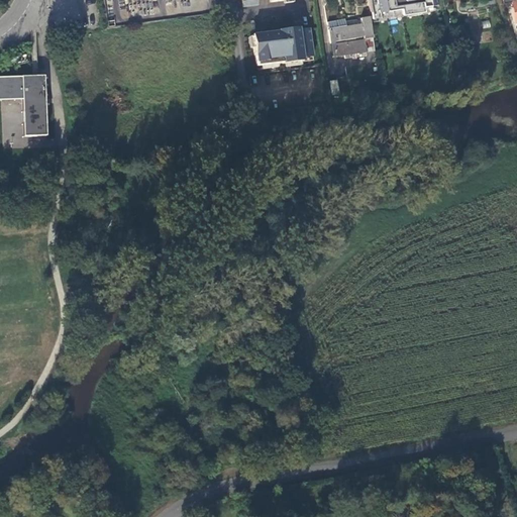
[(436,11),(434,0),(368,0),(371,20),(436,11)]
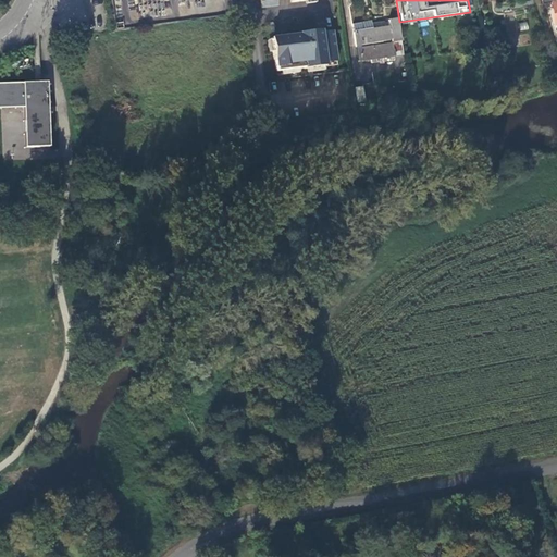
[(556,0),(541,0),(542,3),(552,2),(555,22),(556,21),(556,0)]
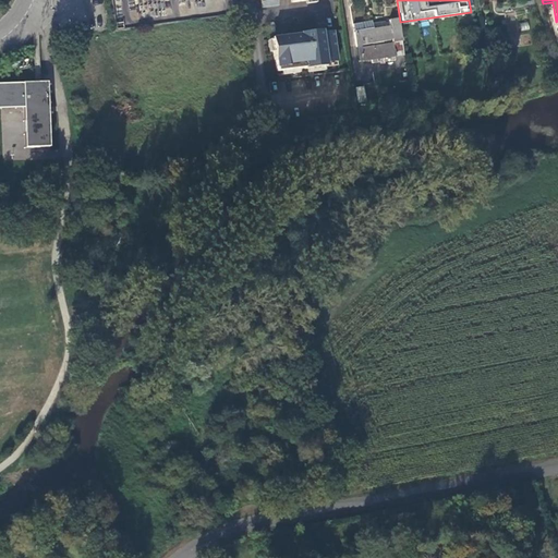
[(372,20),(353,23),(359,61),(373,58),(373,62),(379,61),(378,58),(399,55),(397,41),(401,40),(398,19),(388,20),(389,26),(373,28),(372,20)]
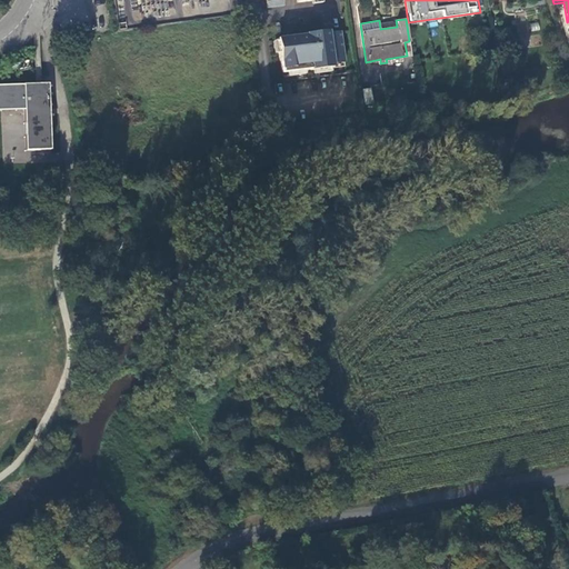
[(345,62),(340,31),(328,32),(328,30),(306,33),(306,35),(277,38),(280,61),(282,72),(310,69),(310,70),(332,67),(332,63),(345,62)]
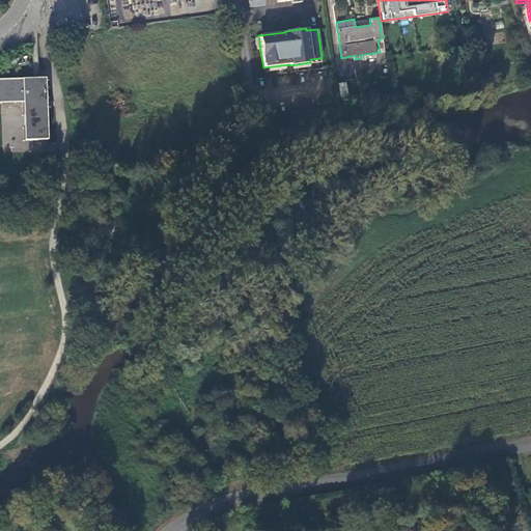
[(26,56),(15,58),(17,67),(27,64),(26,56)]
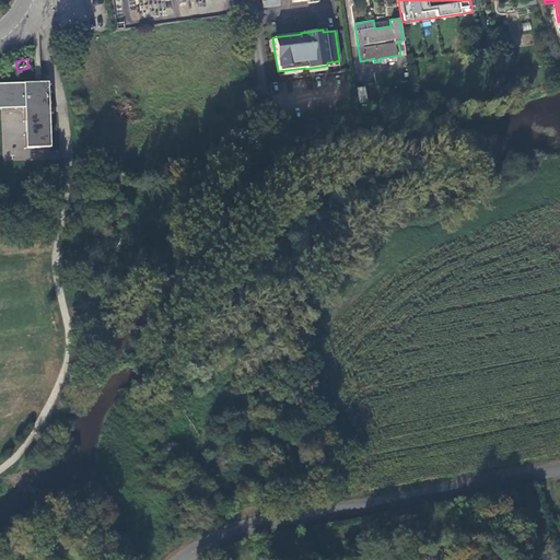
[(0,81),(0,107),(25,107),(26,148),(51,147),(50,81),(0,81)]
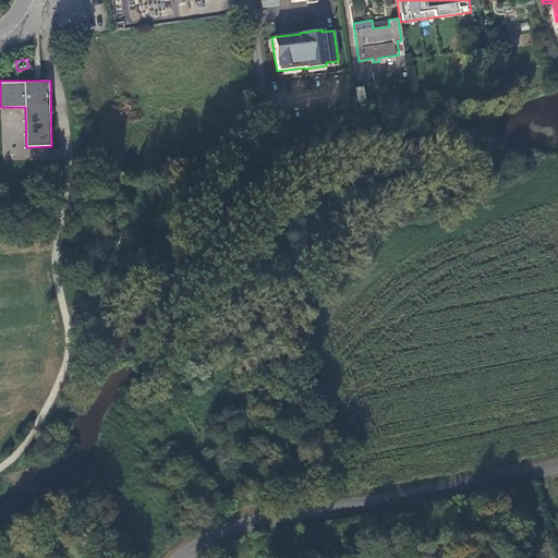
[(363,86),(355,87),(359,101),(366,100),(363,86)]
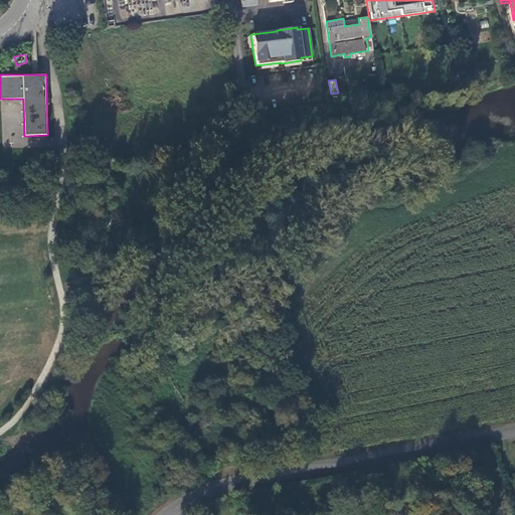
[(266,386),(277,381),(274,372),(272,372),(271,368),(261,372),(263,376),(262,376),(266,386)]
